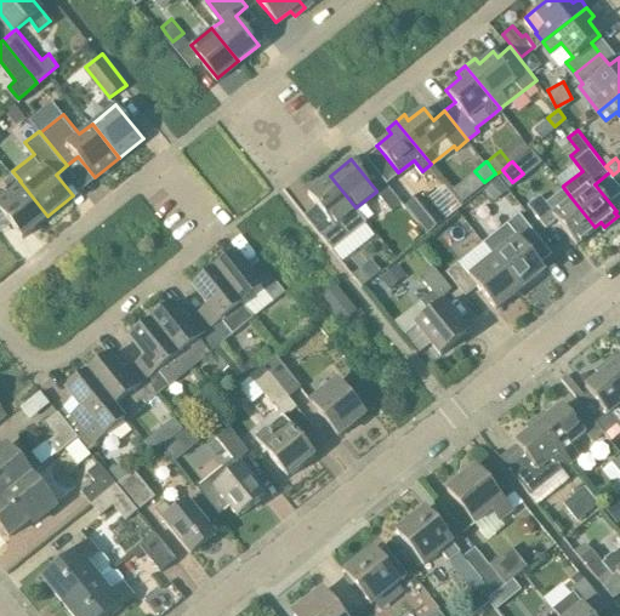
[(367,221),(356,207),(330,176),(308,193),(334,224),(323,234),(333,247),(367,221)]
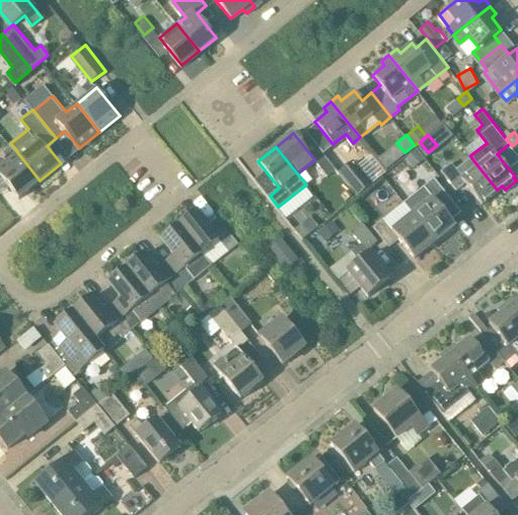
[(423,158),(416,149),(403,158),(412,167),(423,158)]
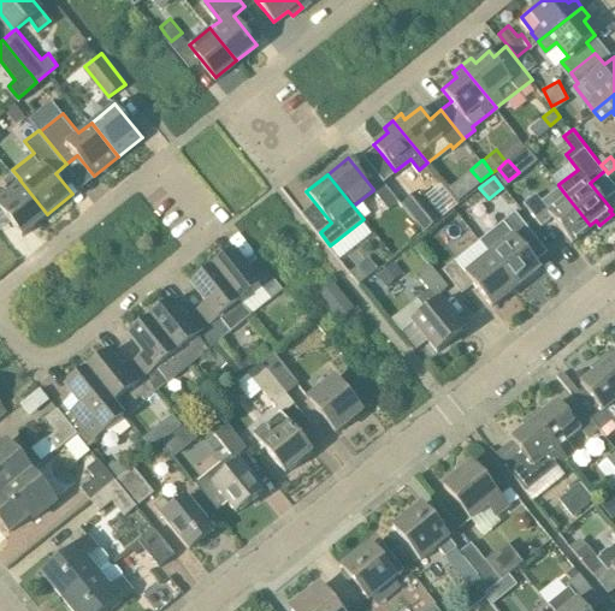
[(0,184),(0,205),(23,233),(47,214),(19,179),(9,189),(6,185),(0,184)]
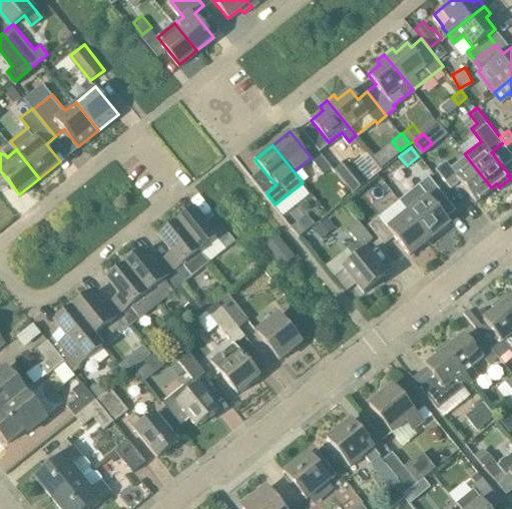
[(311,157),(311,158),(322,171),(331,164),(320,150),(311,157)]
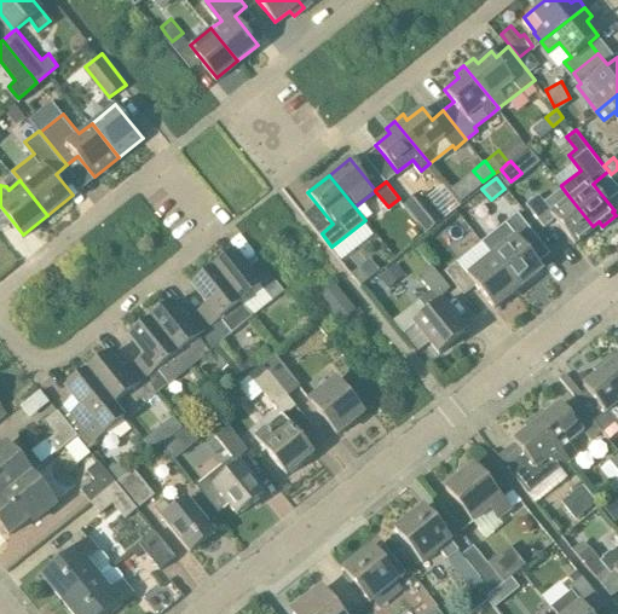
[(593,226),(569,196),(561,186),(544,200),(538,192),(526,201),(543,222),(552,215),(573,242),(593,226)]
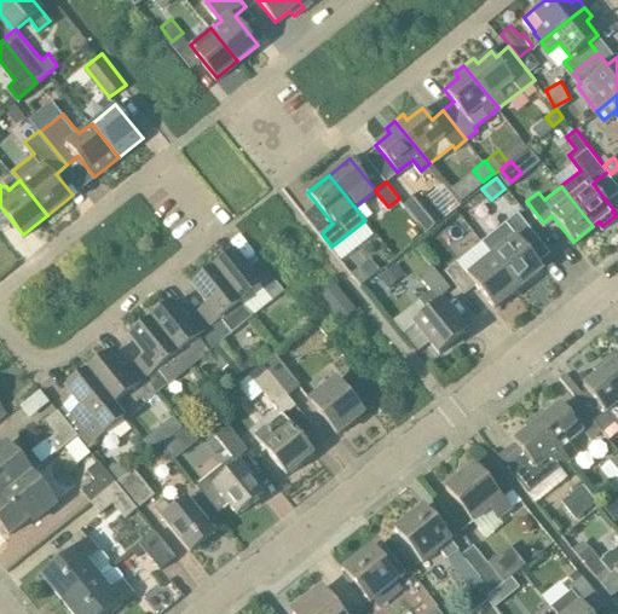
[(421,190),(404,203),(426,230),(443,216),(421,190)]
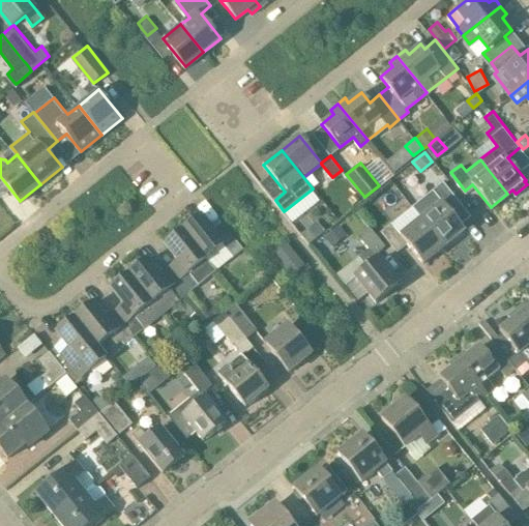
[(420,216),(444,245),(465,229),(448,209),(460,201),(443,180),(412,206),(420,216)]
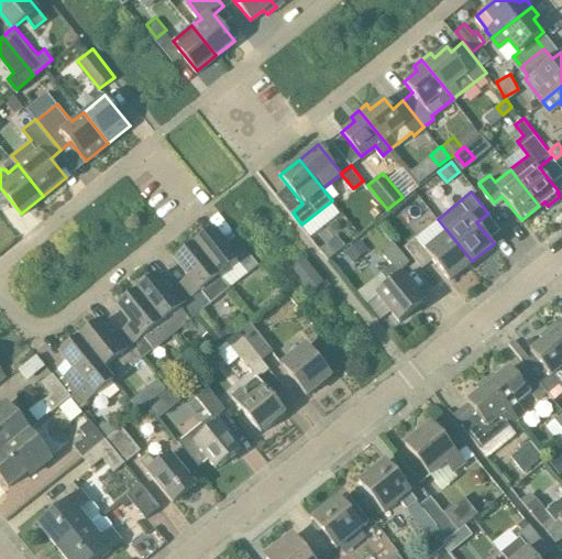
[(215,228),(196,242),(221,274),(239,260),(248,272),(259,263),(241,241),(231,250),(215,228)]
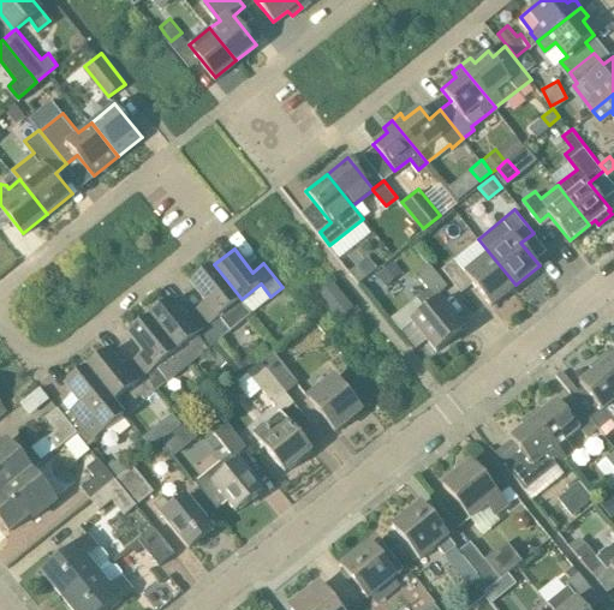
[(471,281),(490,305),(516,285),(488,251),(465,270),(455,257),(442,268),(460,289),(471,281)]
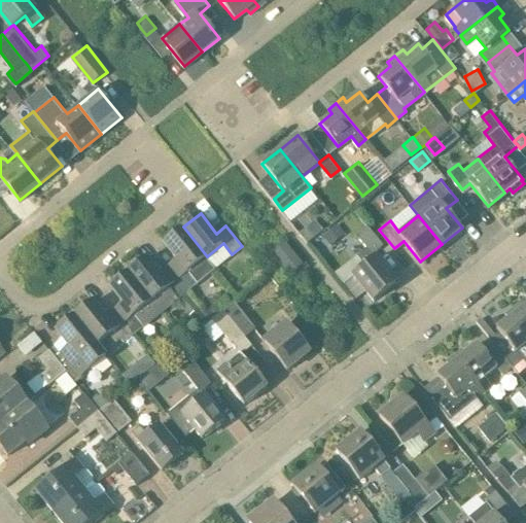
[(323,228),(316,218),(300,232),(307,241),(323,228)]
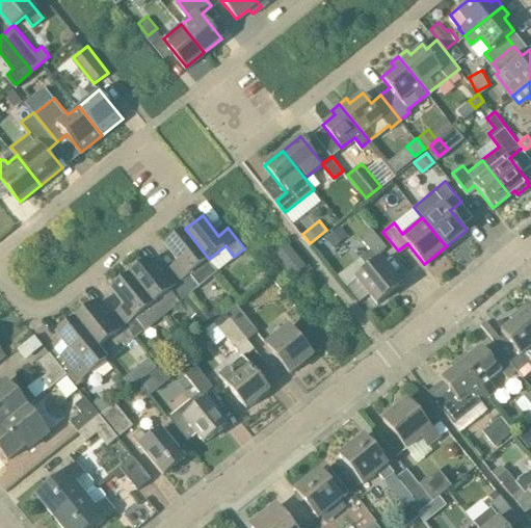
[(342,223),(328,235),(336,244),(350,233),(342,223)]
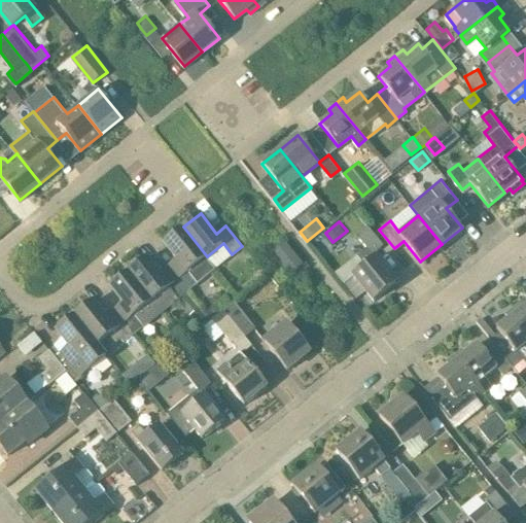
[(357,233),(369,245),(373,251),(383,243),(367,224),(357,233)]
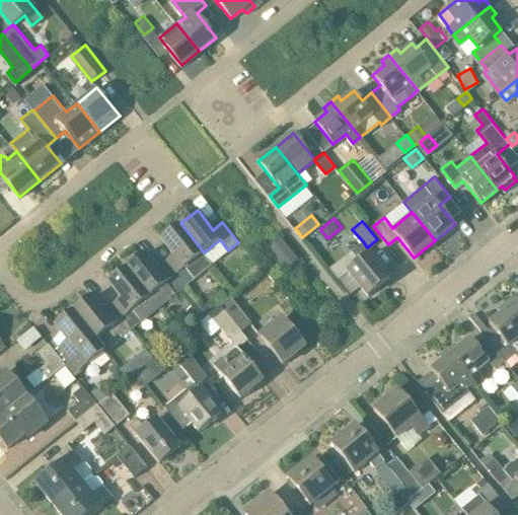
[(204,252),(180,223),(163,237),(179,258),(170,266),(186,285),(212,264),(204,252)]
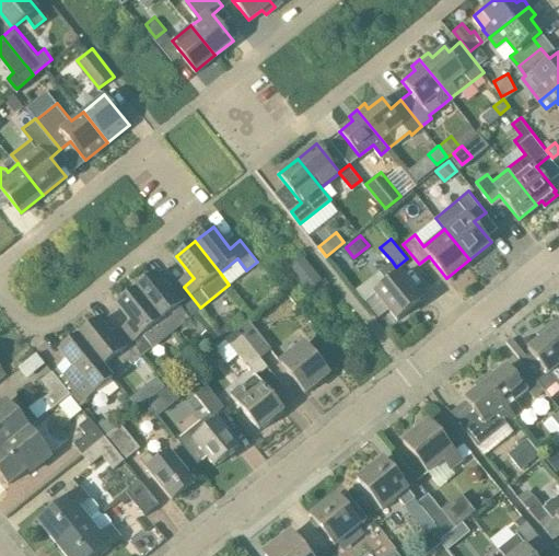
[(309,289),(321,279),(303,257),(291,267),(309,289)]
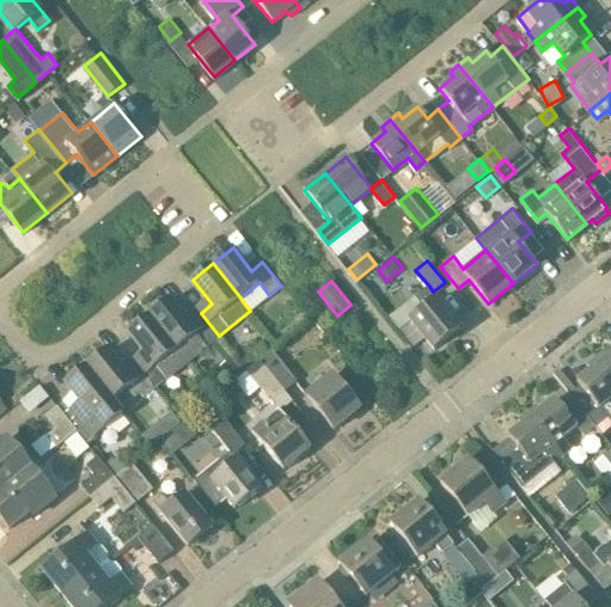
[(432,293),(433,292),(428,284),(415,295),(425,307),(411,318),(434,347),(459,326),(437,298),(432,293)]
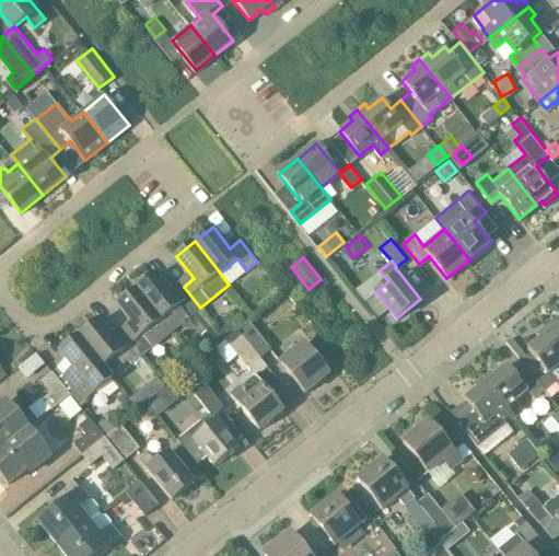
[(137,288),(162,320),(171,331),(200,308),(184,287),(173,294),(155,273),(152,276),(149,273),(136,284),(138,287),(137,288)]
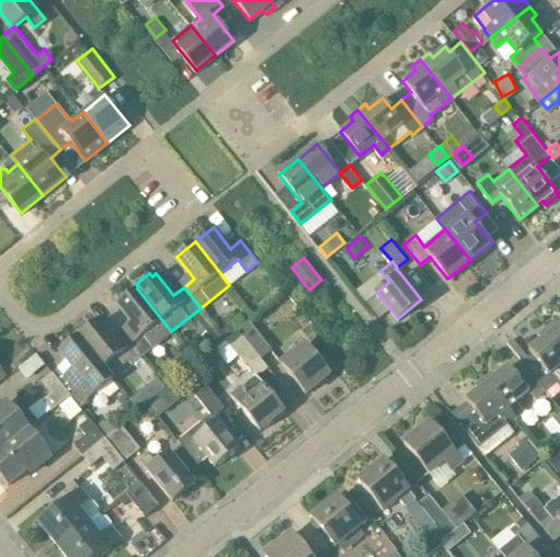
[(144,354),(171,331),(162,320),(137,288),(120,303),(137,325),(126,333),(144,354)]
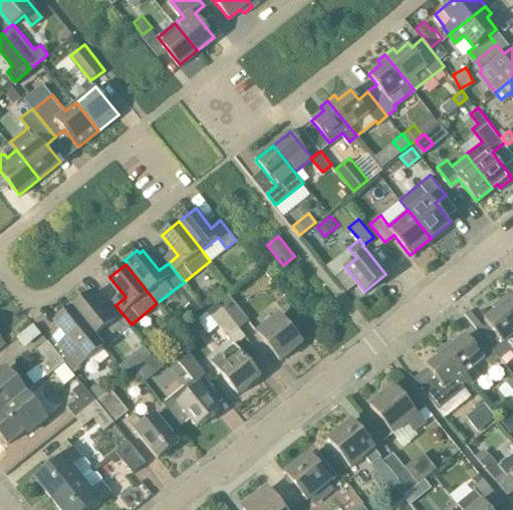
[(90,292),(73,305),(96,334),(105,327),(112,335),(119,329),(121,332),(132,324),(115,305),(106,313),(90,292)]
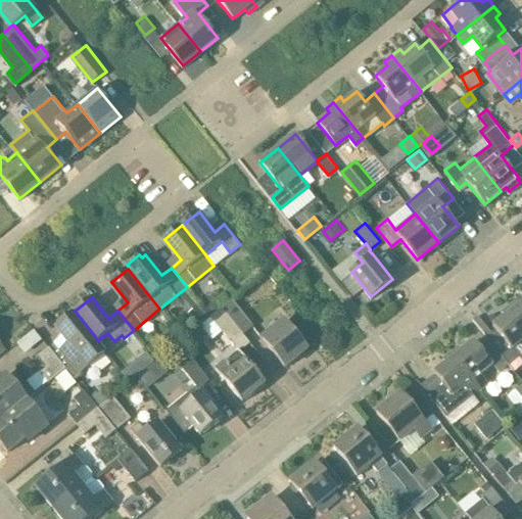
[(254,323),(233,297),(222,305),(243,332),(254,323)]
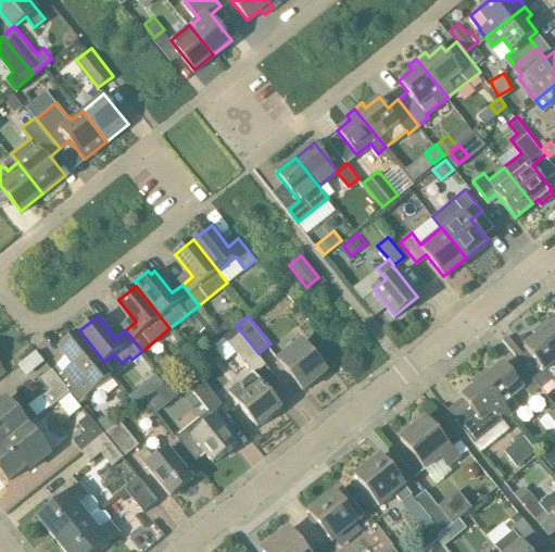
[(554,320),(553,321),(550,317),(542,324),(554,339),(554,320)]
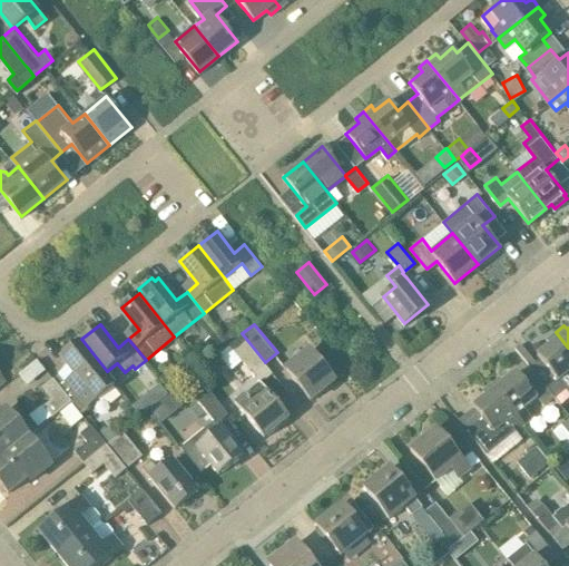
[(217,330),(206,339),(217,352),(227,344),(217,330)]
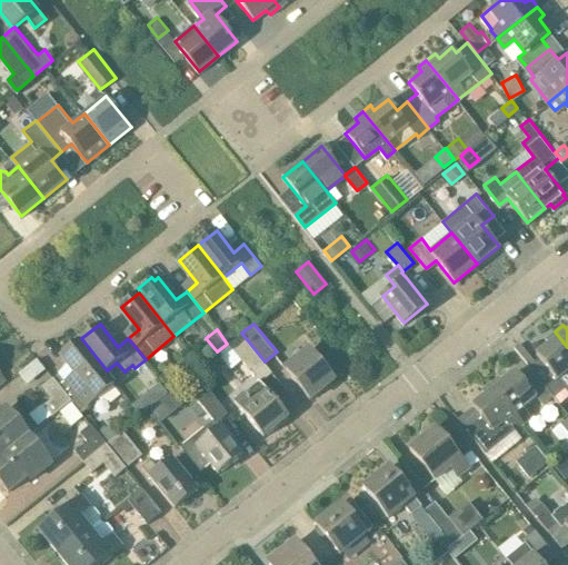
[(567,347),(555,331),(546,338),(550,343),(537,353),(540,357),(558,378),(567,370),(567,347)]
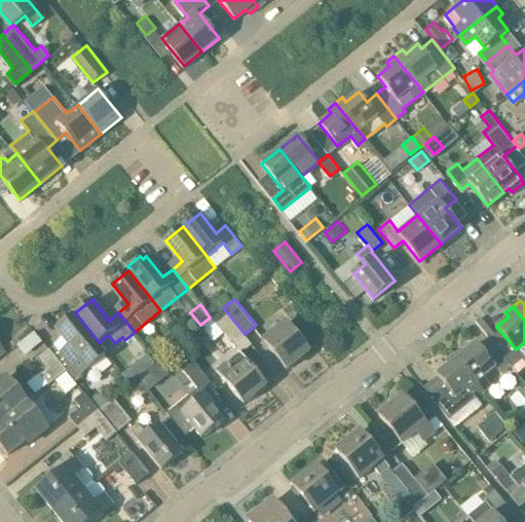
[(233,343),(245,334),(223,307),(213,317),(233,343)]
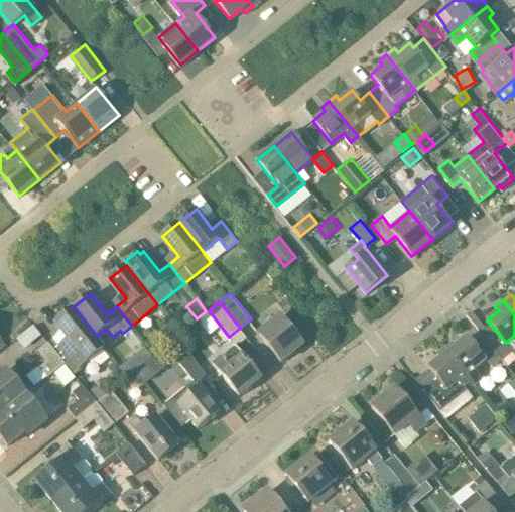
[(105,348),(97,336),(74,306),(73,307),(70,304),(57,314),(60,317),(56,321),(74,342),(65,349),(55,339),(50,343),(67,361),(66,362),(74,372),(105,348)]
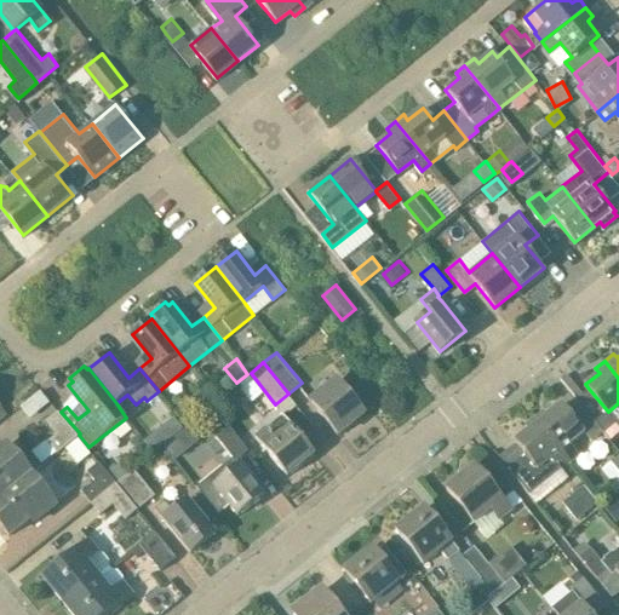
[(339,434),(366,412),(338,378),(311,400),(339,434)]
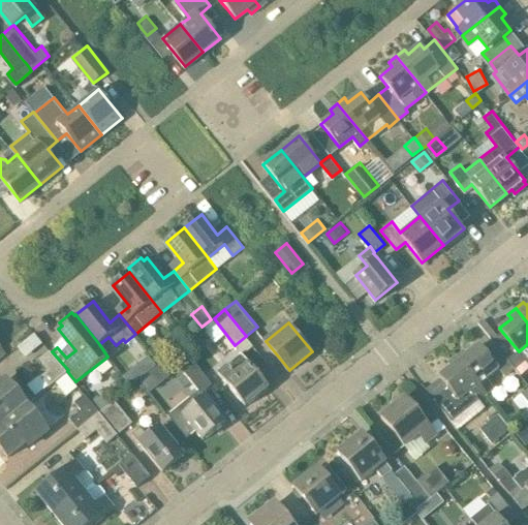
[(159,339),(148,347),(158,361),(169,351),(159,339)]
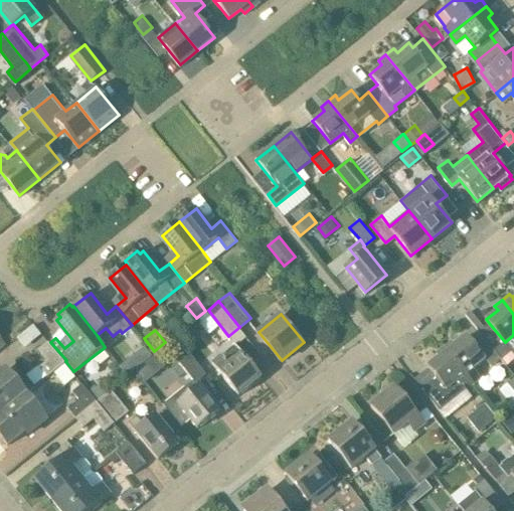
[(445,346),(474,382),(481,376),(474,367),(486,357),(471,337),(468,334),(455,344),(452,340),(445,346)]
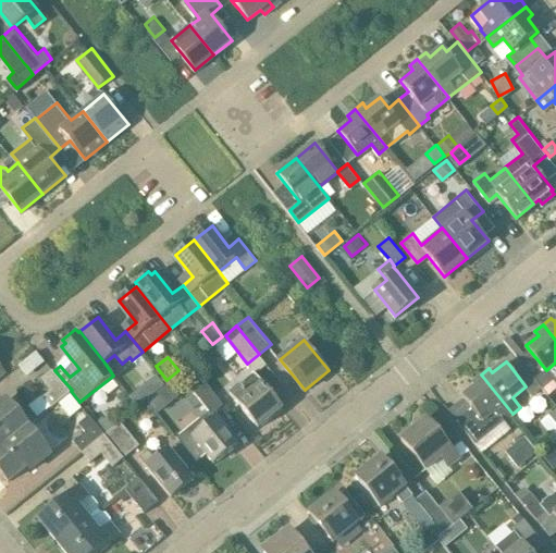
[(192,363),(182,371),(196,388),(205,379),(192,363)]
